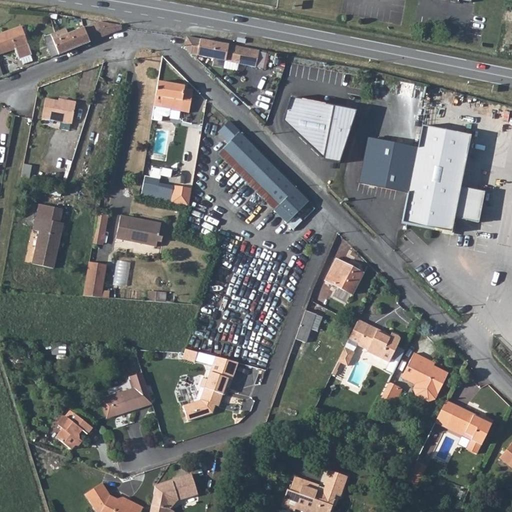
[(53,39),(59,54),(120,29),(120,25),(97,21),(57,37),(53,39)]
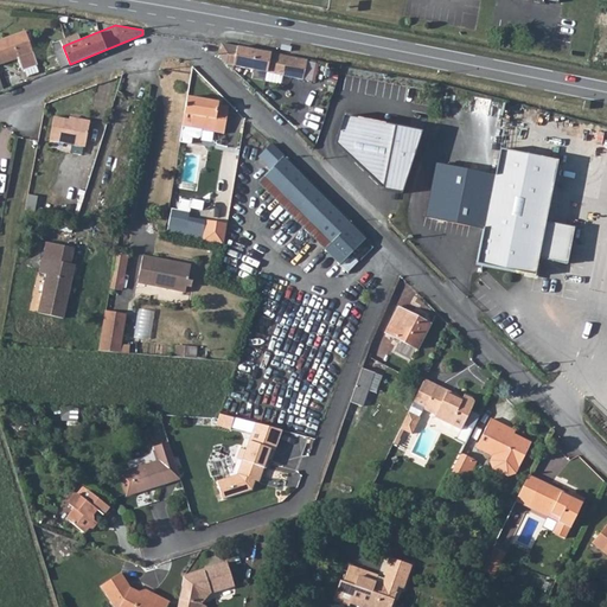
[(0,37),(0,90),(2,90),(0,84),(0,62),(18,57),(21,69),(36,63),(25,30),(0,37)]
